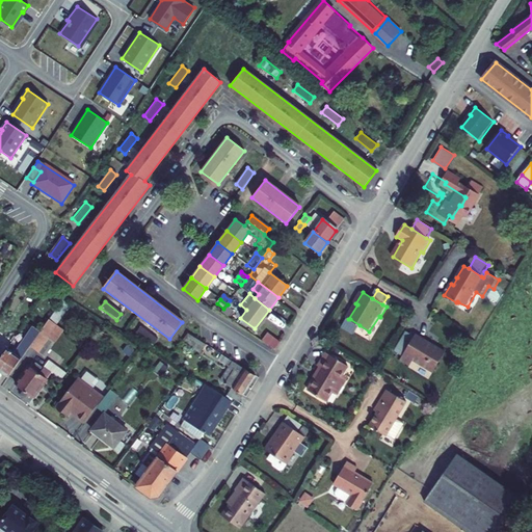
[(350,319),(345,327),(354,334),(360,325),(350,319)]
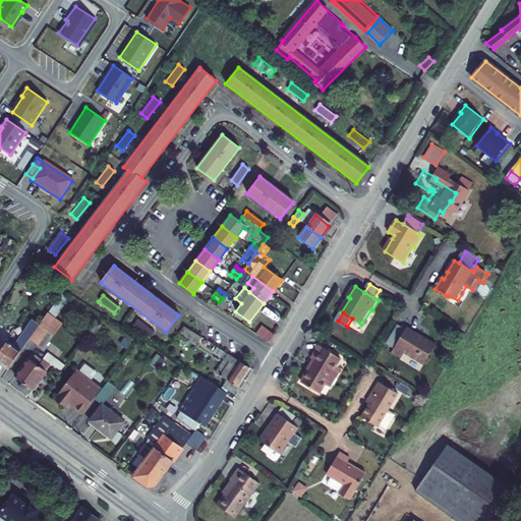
[(40,325),(29,341),(36,346),(46,331),(54,337),(63,324),(48,313),(40,325)]
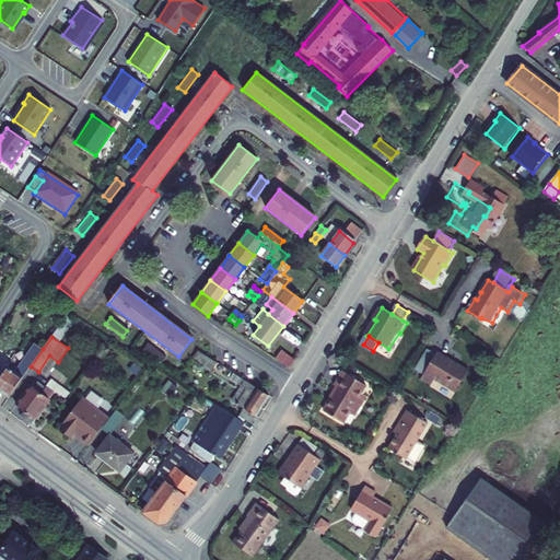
[(31,366),(43,349),(34,343),(14,372),(8,366),(2,374),(0,376),(0,391),(9,397),(31,366)]
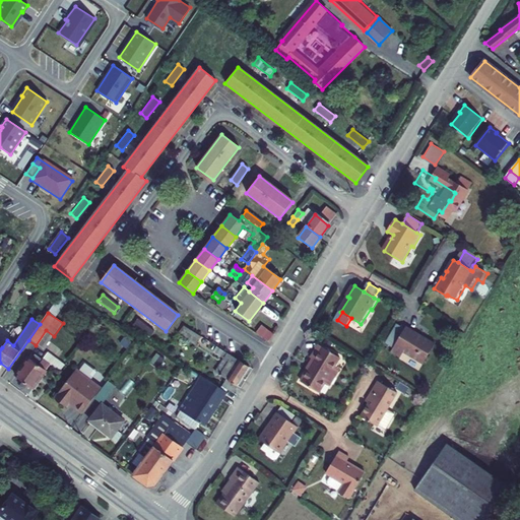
[(154,331),(138,319),(133,325),(149,338),(154,331)]
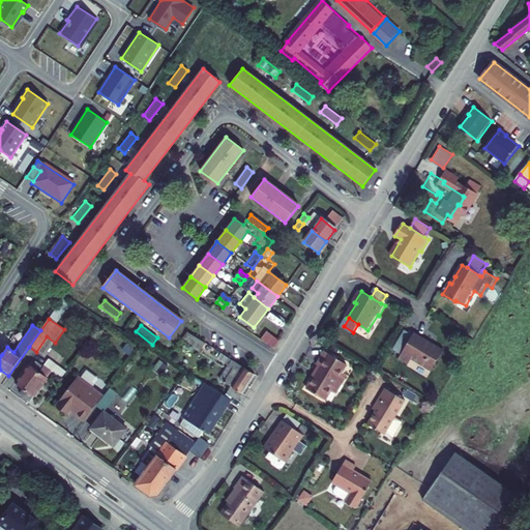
[(260,339),(272,348),(277,341),(266,331),(260,339)]
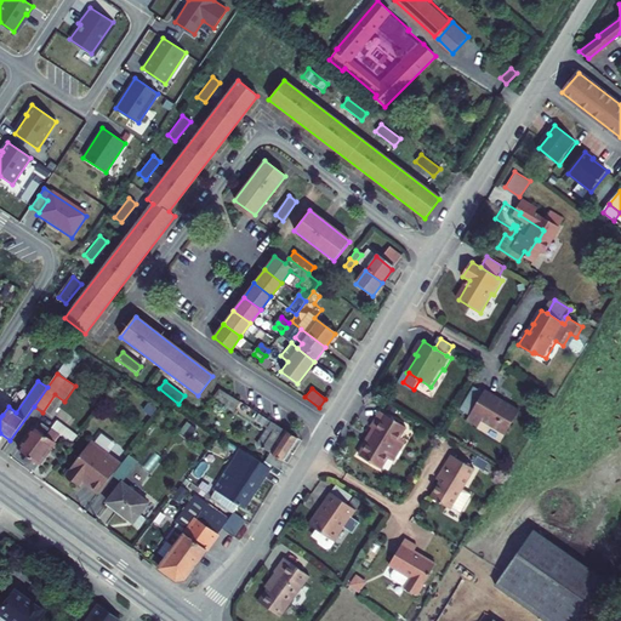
[(240,403),(218,389),(212,398),(234,411),(240,403)]
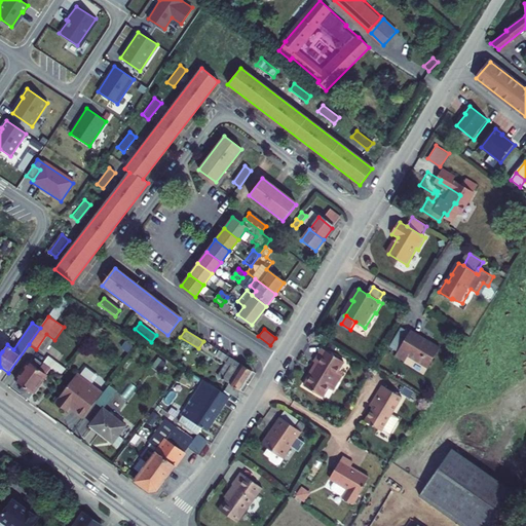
[(412,331),(397,357),(407,363),(410,357),(430,368),(435,360),(442,349),(433,343),(430,344),(421,338),(422,336),(412,331)]
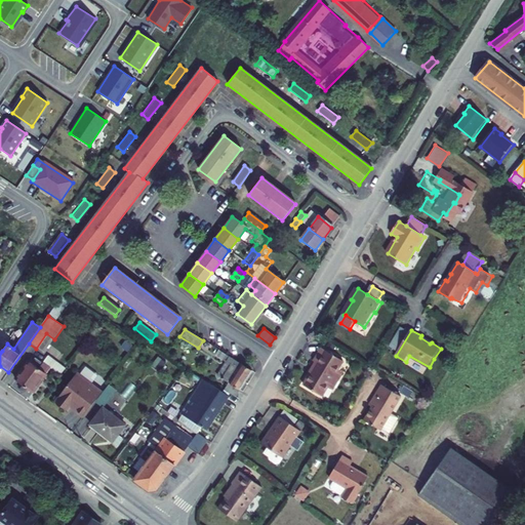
[(329,388),(334,391),(340,380),(336,377),(339,371),(346,362),(323,349),(315,362),(316,363),(318,364),(311,377),(305,387),(324,398),(329,388)]
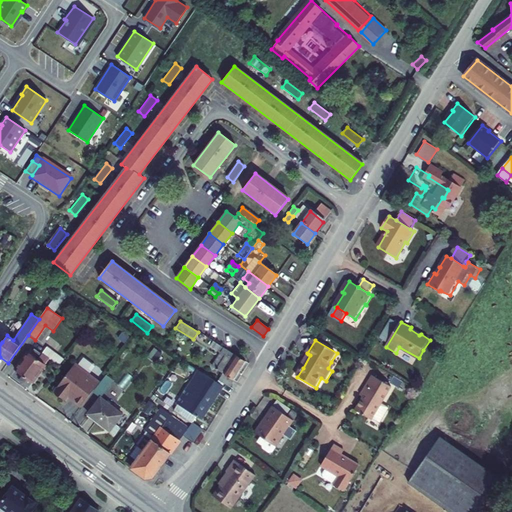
[(211,367),(222,374),(218,380),(229,387),(245,362),(213,342),(210,347),(219,353),(211,367)]
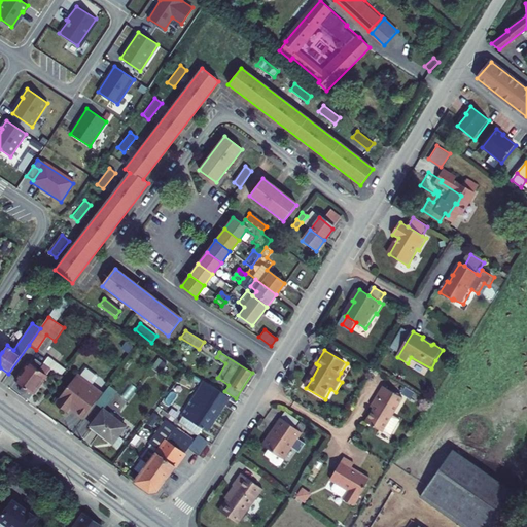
[(166,367),(169,363),(164,359),(159,367),(163,371),(162,373),(166,375),(169,370),(166,367)]
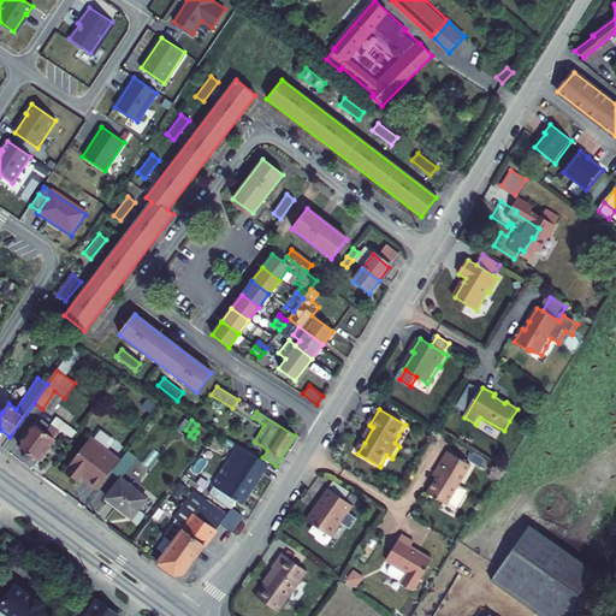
[(34,467),(59,433),(49,426),(46,431),(43,428),(40,426),(35,424),(17,448),(25,454),(22,458),(24,460),(24,463),(29,466),(33,466),(34,467)]
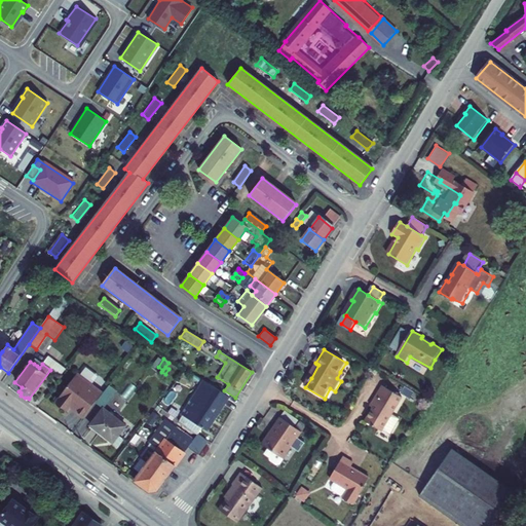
[(316,364),(309,376),(311,378),(318,365),(316,364)]
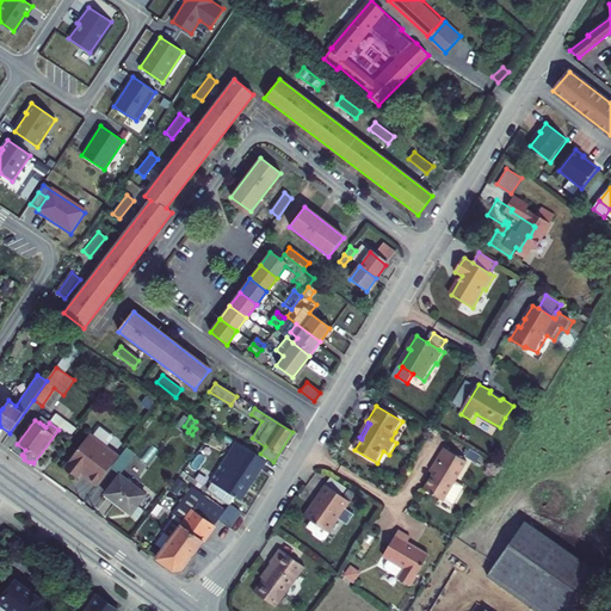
[(81,476),(96,487),(111,468),(118,458),(106,449),(112,440),(98,429),(91,437),(90,436),(63,469),(78,481),(81,476)]
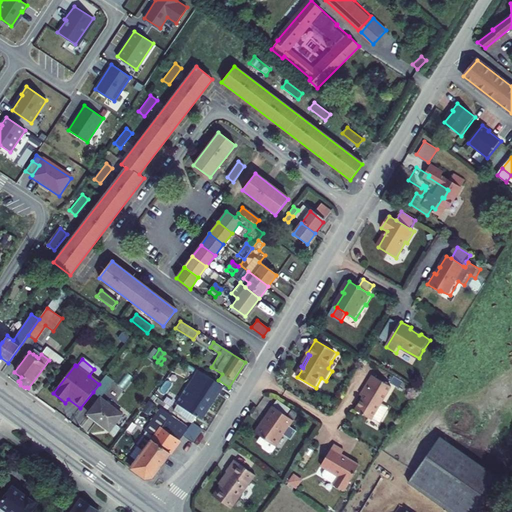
[(336,364),(331,362),(328,368),(332,371),(336,364)]
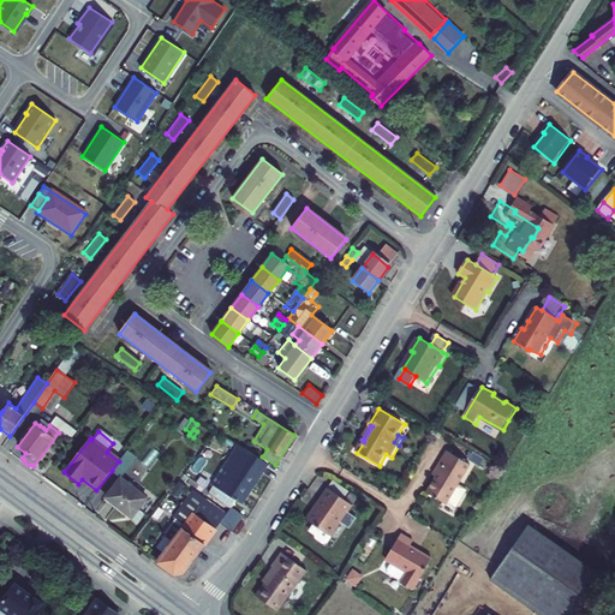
[(213,487),(209,493),(209,494),(230,508),(236,500),(242,505),(267,465),(238,446),(212,485),(213,487)]
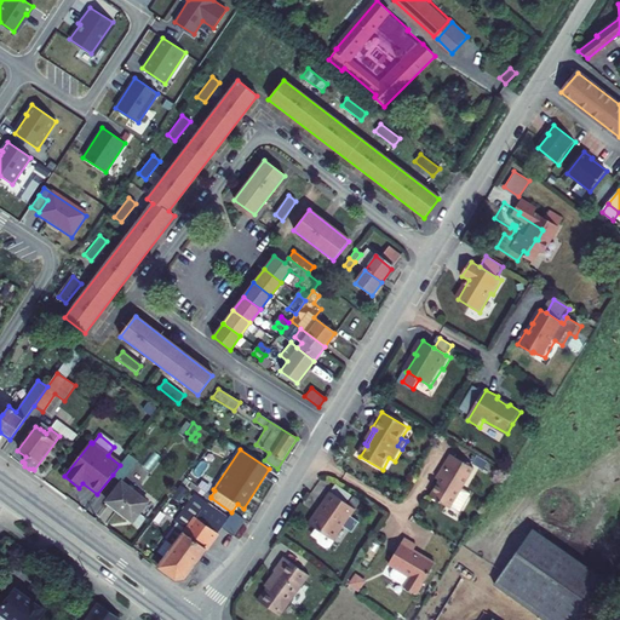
[(445,474),(441,482),(431,498),(451,510),(475,470),(452,455),(442,472),(445,474)]
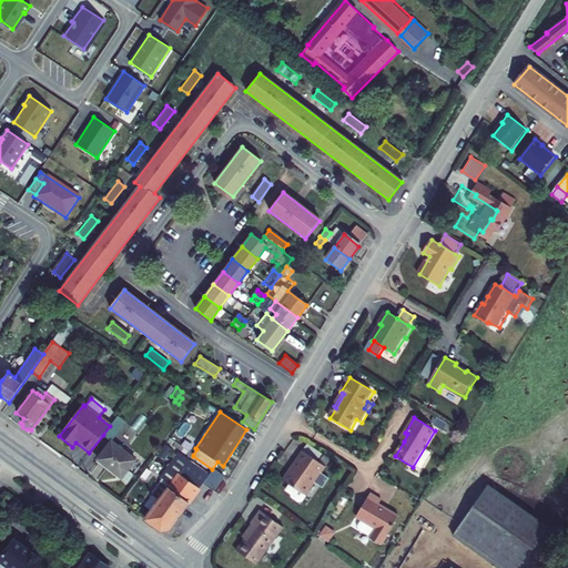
[(129,444),(135,435),(122,426),(115,436),(129,444)]
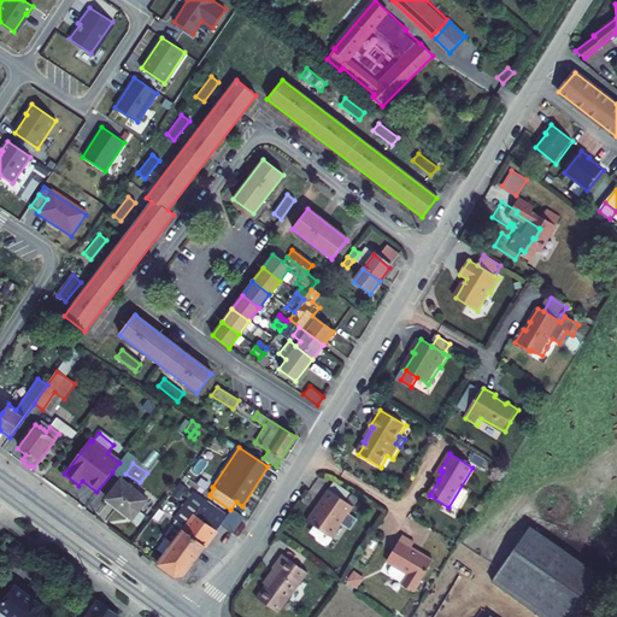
[(147,500),(121,480),(106,499),(131,519),(133,518),(139,522),(144,516),(137,511),(147,500)]
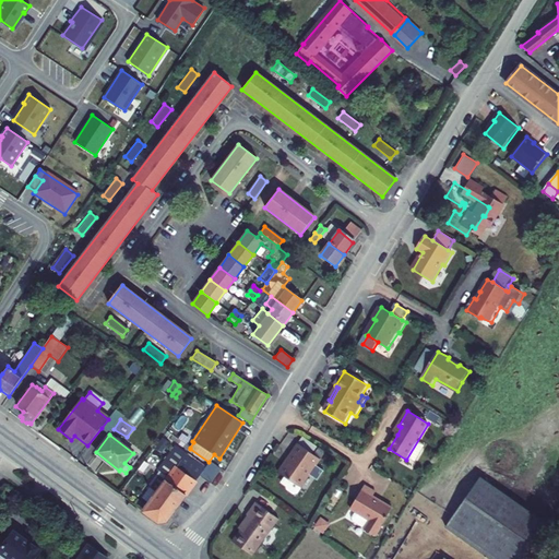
[(318,449),(305,439),(299,445),(313,455),(318,449)]
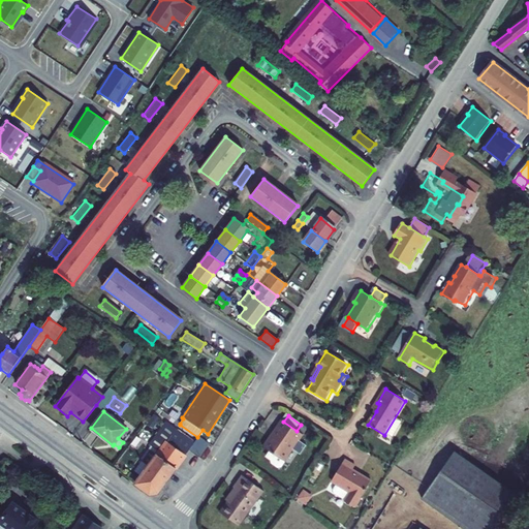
[(169,416),(165,423),(176,430),(180,425),(180,424),(169,416)]
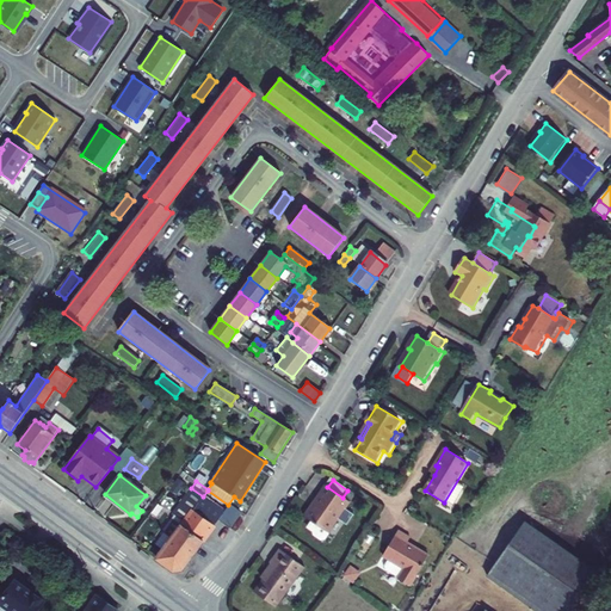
[(456,483),(445,501),(454,506),(464,488),(456,483)]
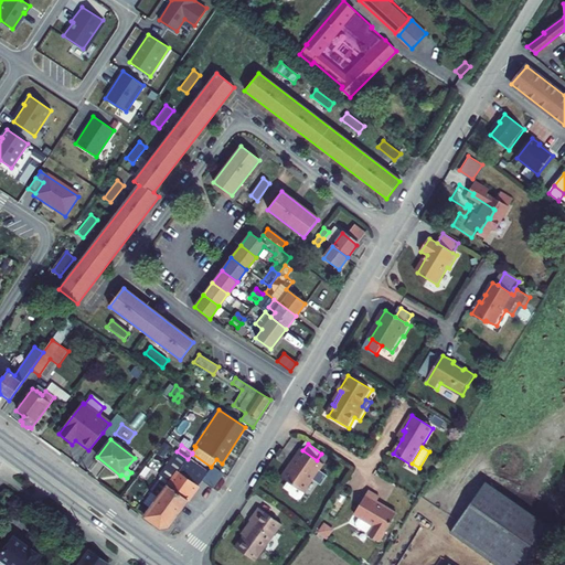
[(302,450),(301,449),(296,458),(297,459),(283,479),(288,482),(302,492),(311,480),(313,481),(324,465),(317,460),(302,450)]
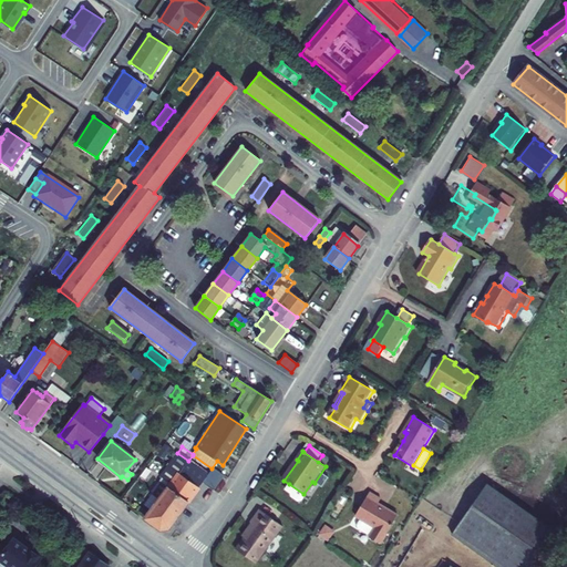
[(160,500),(145,518),(160,531),(168,529),(203,483),(213,491),(224,477),(213,468),(208,475),(188,461),(177,453),(158,477),(161,478),(150,492),(160,500)]
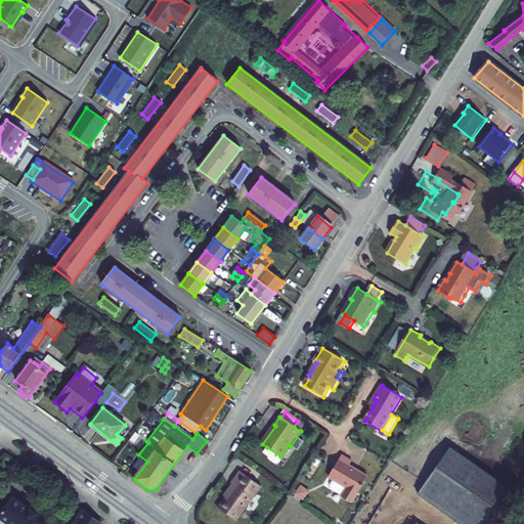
[(178,421),(174,426),(192,439),(197,433),(195,433),(178,421)]
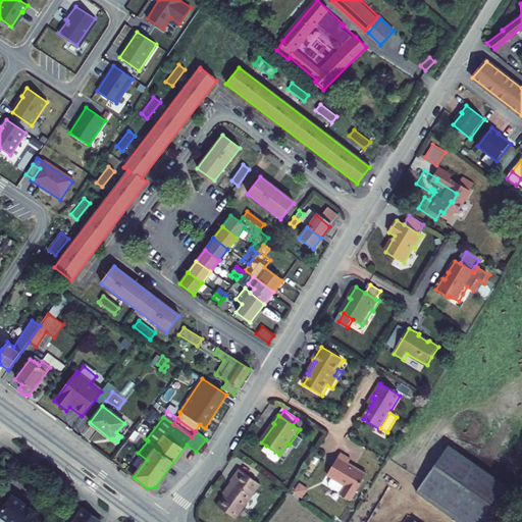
[(279,455),(266,446),(262,451),(266,454),(267,457),(273,461),(276,460),(279,455)]
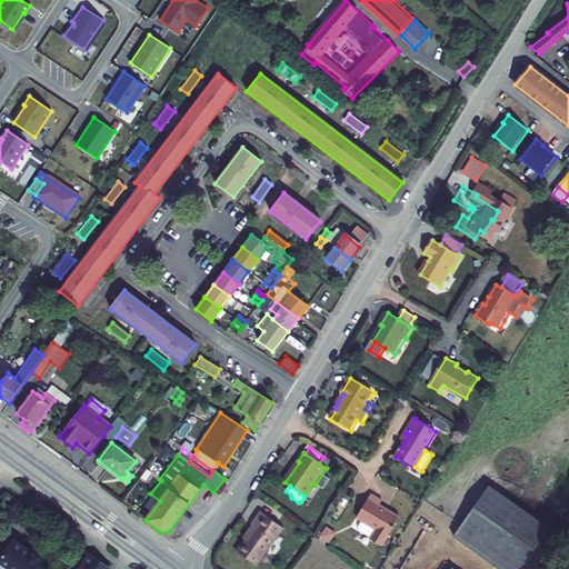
[(452,536),(496,568),(531,568),(556,537),(489,487),(452,536)]
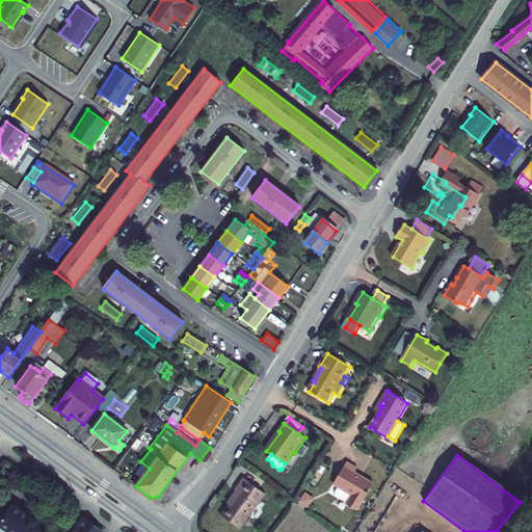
[(357,470),(347,462),(336,483),(340,485),(336,493),(336,496),(358,509),(375,482),(356,472),(357,470)]
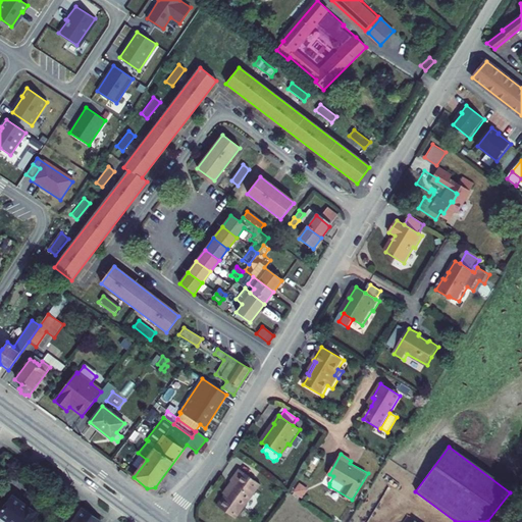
[(226,494),(218,506),(237,519),(262,485),(242,470),(232,481),(235,483),(226,494)]
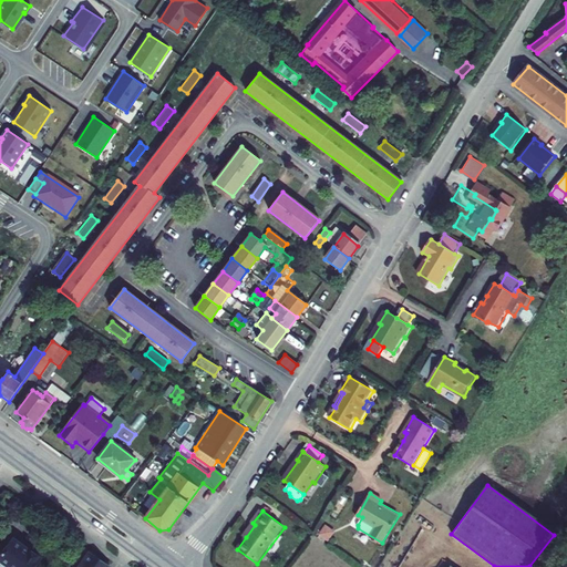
[(244,535),(246,537),(255,525),(253,523),(244,535)]
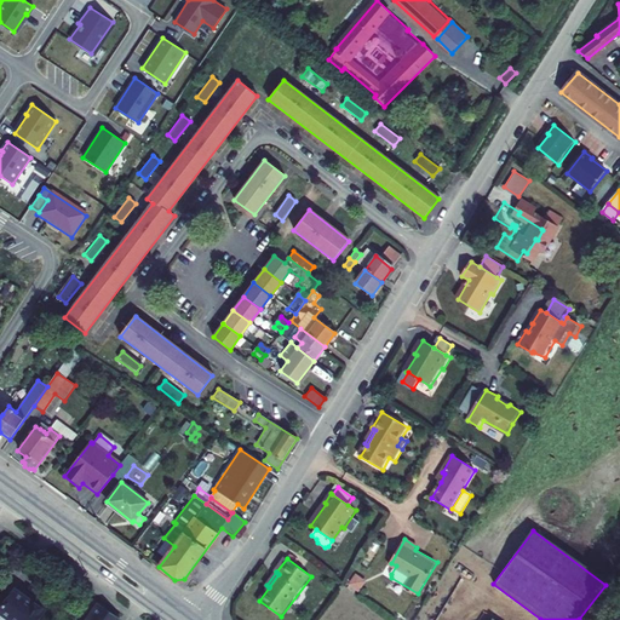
[(38,619),(45,610),(17,590),(0,612),(0,619),(38,619)]
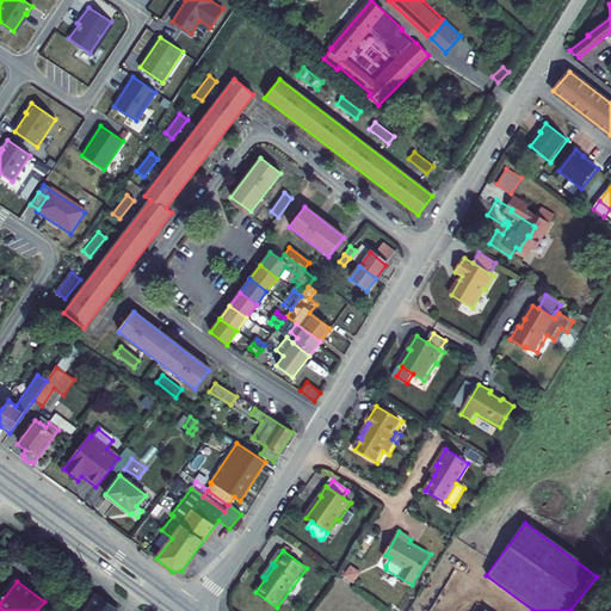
[(117,610),(97,597),(87,610),(117,610)]
